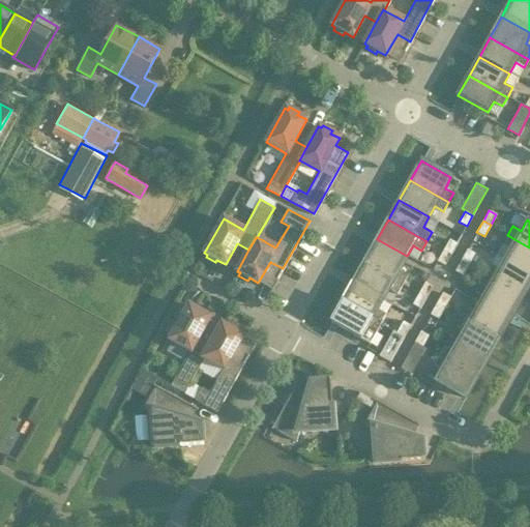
[(529,247),(507,235),(502,244),(510,249),(505,259),(529,273),(529,247)]
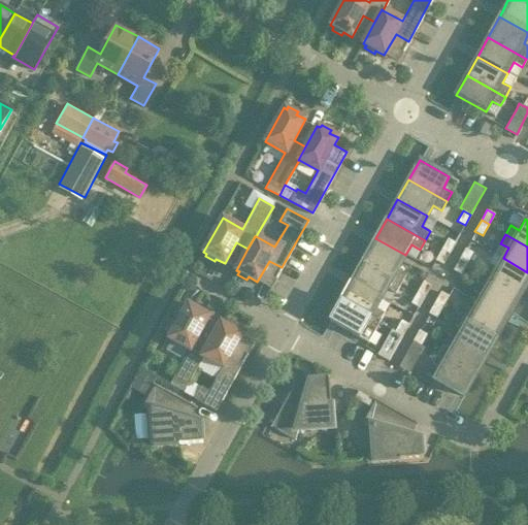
[(441,249),(449,253),(456,241),(448,237),(441,249)]
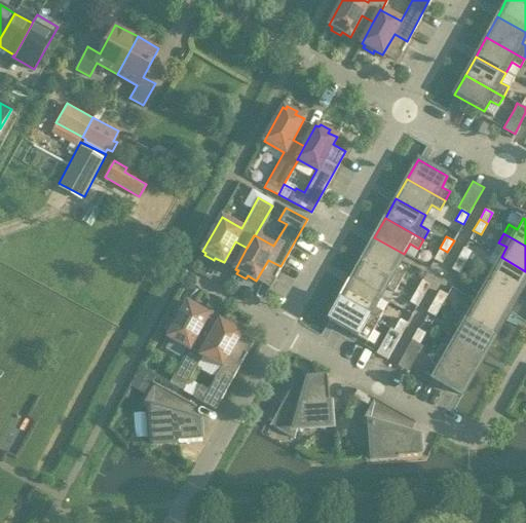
[(361,261),(399,283),(404,273),(396,268),(401,259),(372,243),(361,261)]
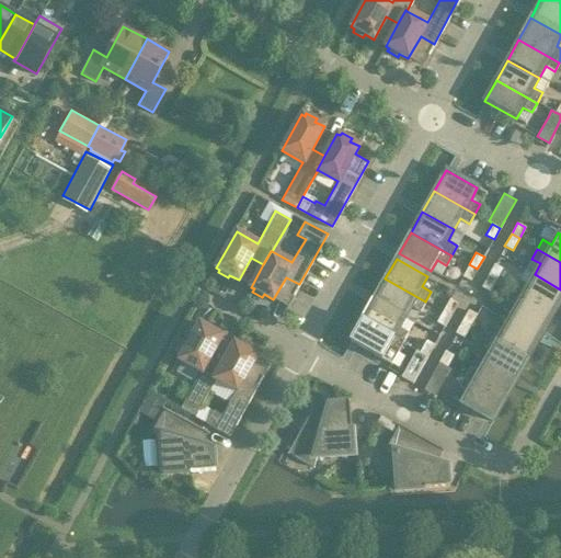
[(488,275),(495,280),(503,266),(495,262),(488,275)]
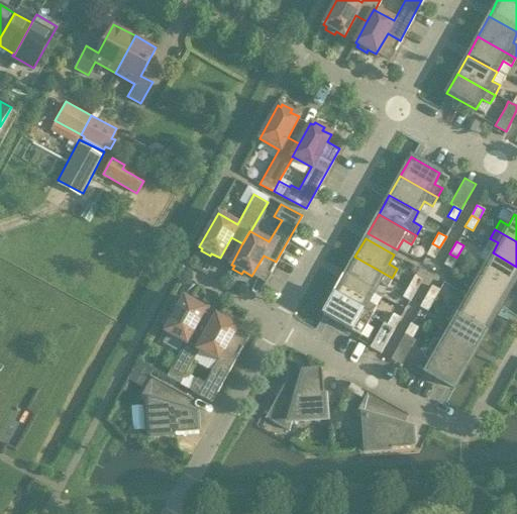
[(439,247),(432,243),(426,253),(434,258),(439,247)]
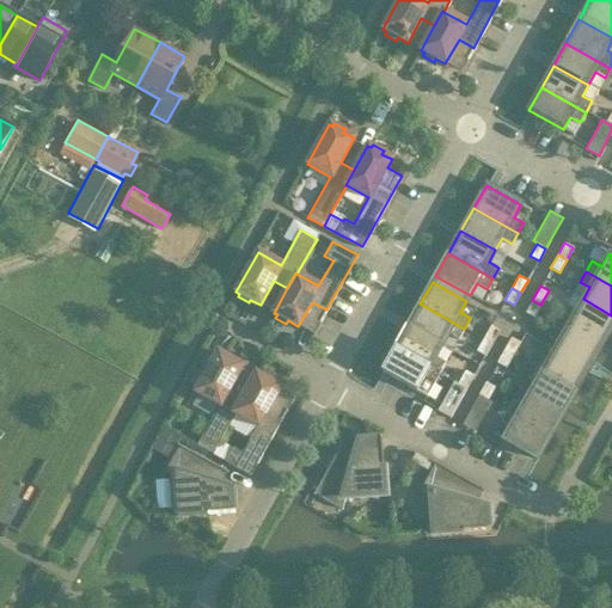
[(611,327),(611,315),(583,299),(576,311),(567,305),(561,315),(605,341),(611,327)]
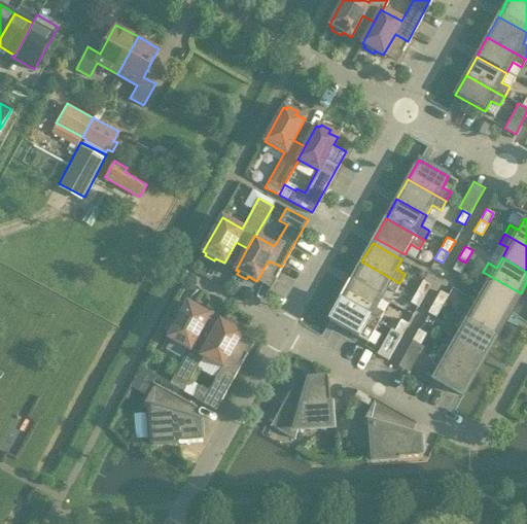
[(465,263),(458,258),(452,270),(459,274),(465,263)]
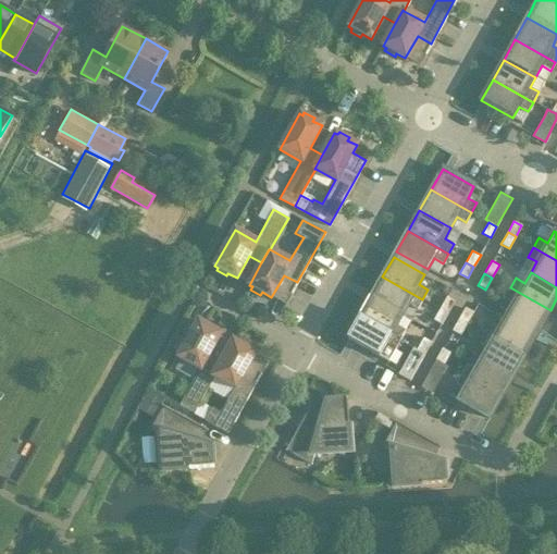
[(422,299),(382,277),(371,297),(403,315),(408,304),(417,309),(422,299)]
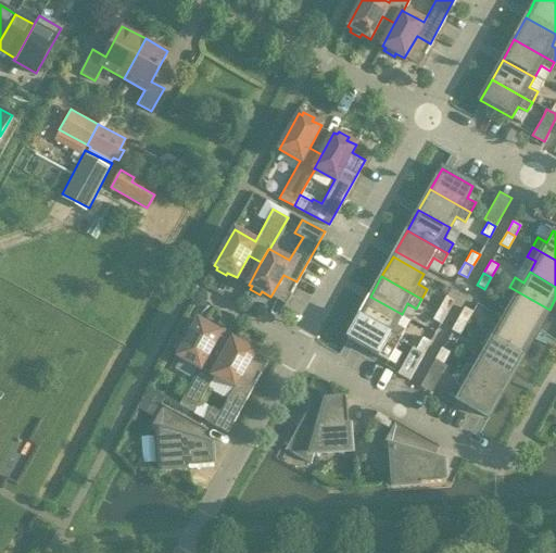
[(550,310),(509,287),(504,297),(513,302),(507,312),(538,330),(550,310)]
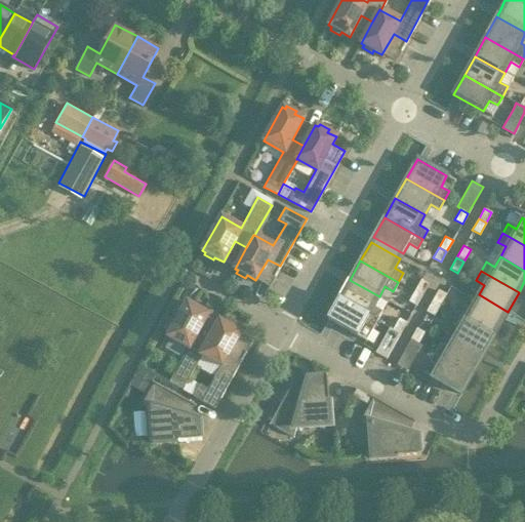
[(421,278),(414,290),(421,294),(429,282),(421,278)]
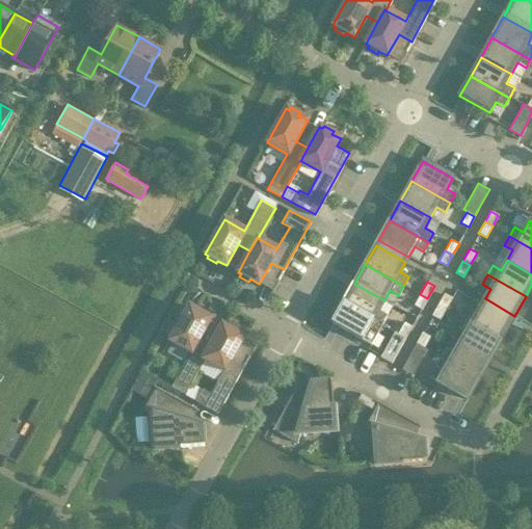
[(354,284),(343,303),(381,324),(387,316),(378,311),(384,300),(354,284)]
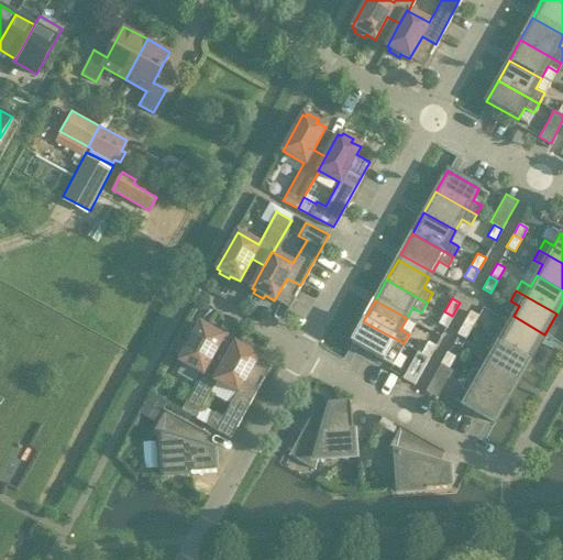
[(452,316),(444,311),(438,322),(446,327),(452,316)]
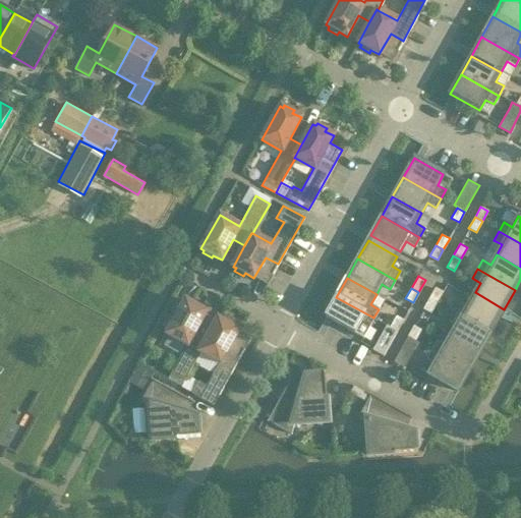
[(435,288),(429,298),(437,302),(443,291),(435,288)]
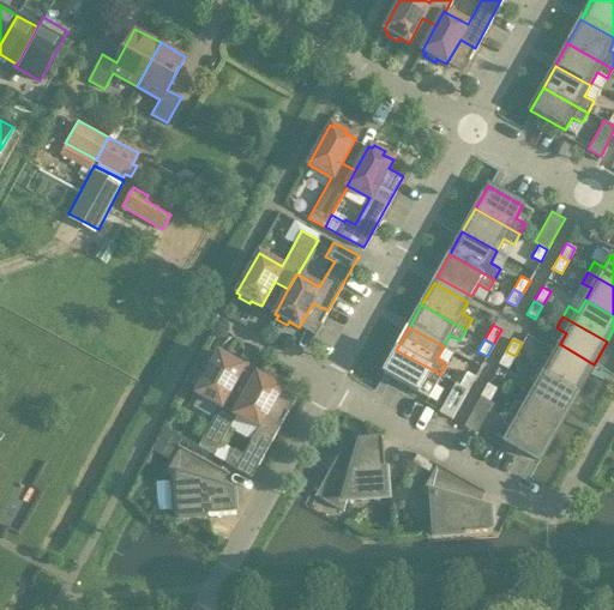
[(440,374),(396,350),(383,373),(417,392),(425,380),(434,385),(440,374)]
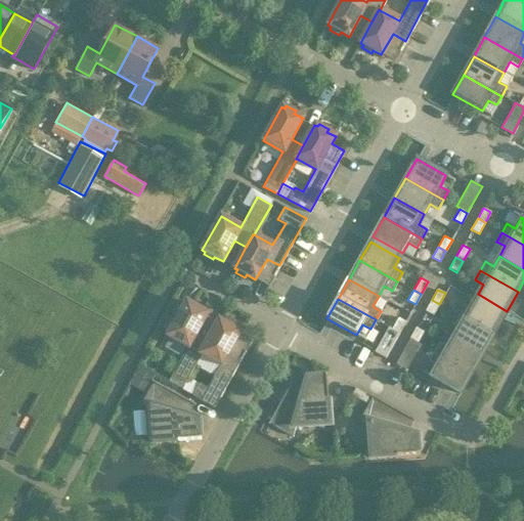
[(461,304),(455,313),(493,335),(504,316),(475,299),(469,309),(461,304)]
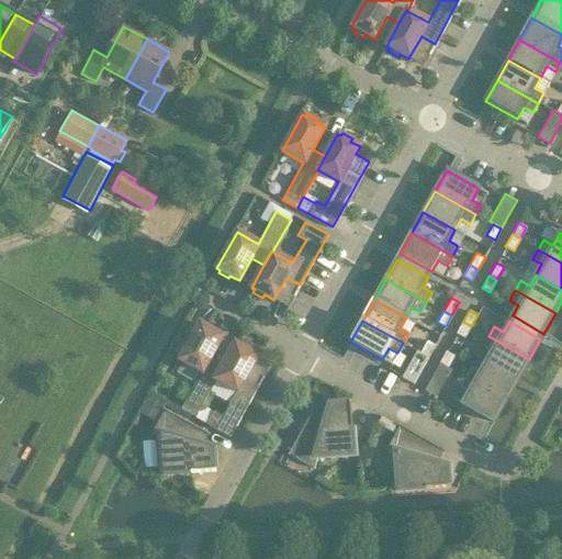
[(471,326),(463,322),(457,333),(464,337),(471,326)]
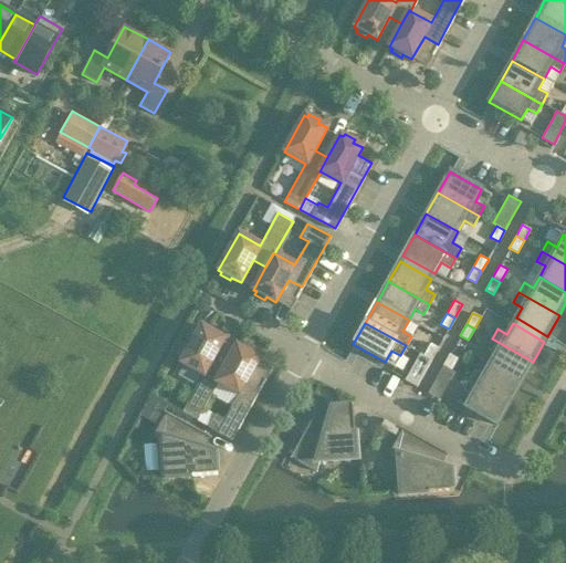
[(216,382),(223,368),(211,362),(224,339),(215,334),(217,331),(207,325),(205,329),(201,326),(191,345),(181,341),(175,352),(185,356),(181,363),(202,374),(185,407),(199,415),(218,383),(216,382)]
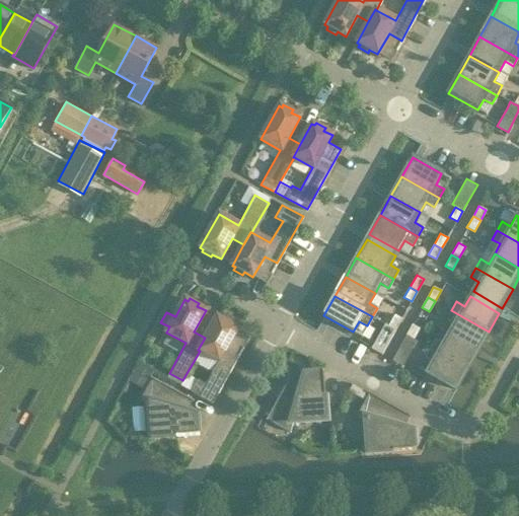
[(489,332),(451,310),(446,319),(454,324),(449,335),(477,351),(489,332)]
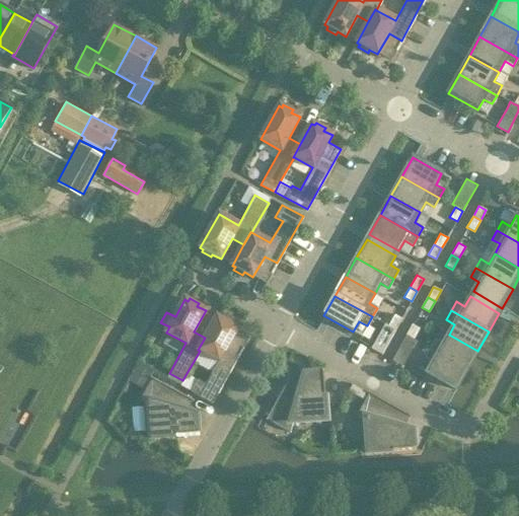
[(394,313),(388,324),(387,325),(395,329),(402,317),(394,313)]
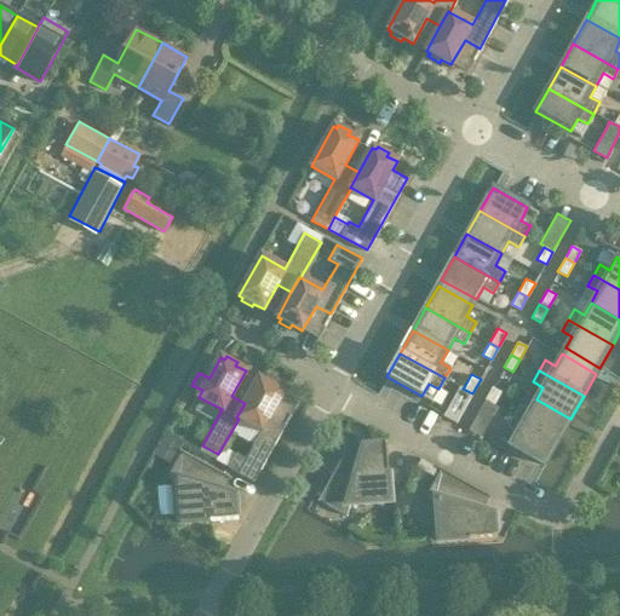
[(236,418),(239,419),(260,431),(246,458),(236,452),(228,466),(253,481),(285,425),(270,416),(283,392),(274,386),(276,384),(264,376),(263,380),(259,379),(245,403),(236,418)]
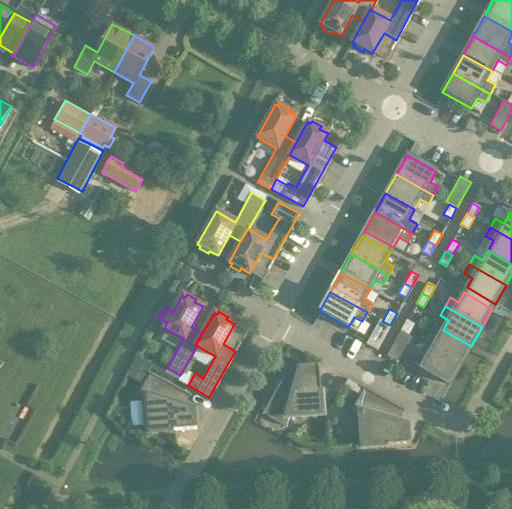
[(382,321),(383,320),(380,318),(367,342),(377,348),(390,325),(382,321)]
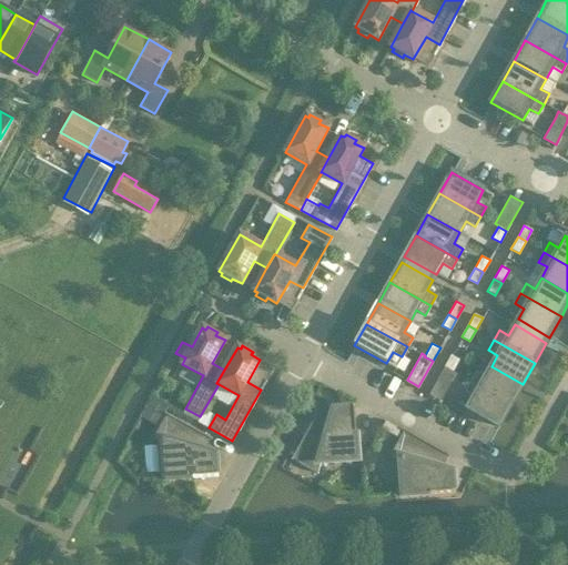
[(452,354),(445,366),(453,371),(453,370),(459,359),(452,354)]
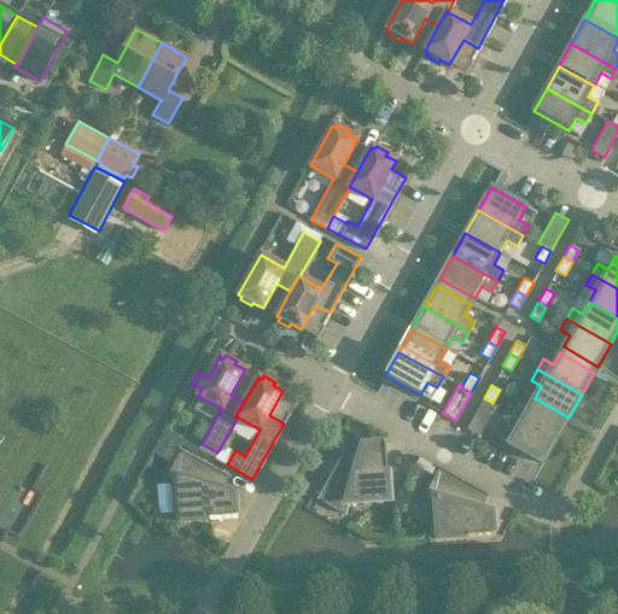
[(493,403),(484,398),(467,428),(479,434),(496,404),(493,402),(493,403)]
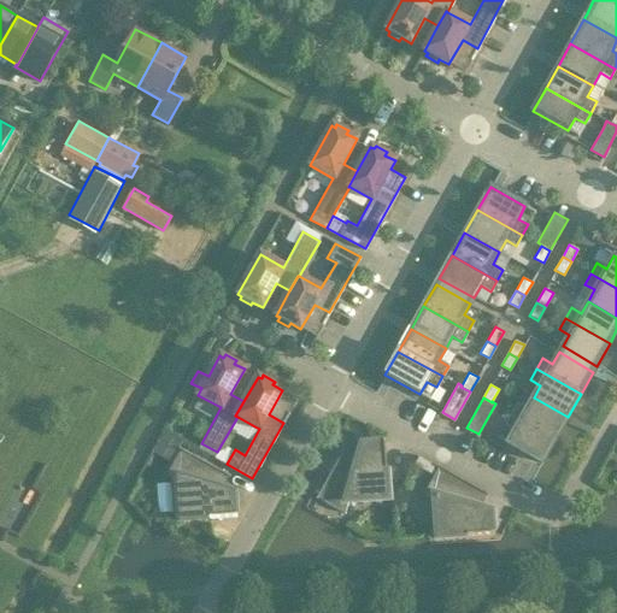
[(517,404),(511,413),(556,440),(568,417),(534,398),(527,408),(517,404)]
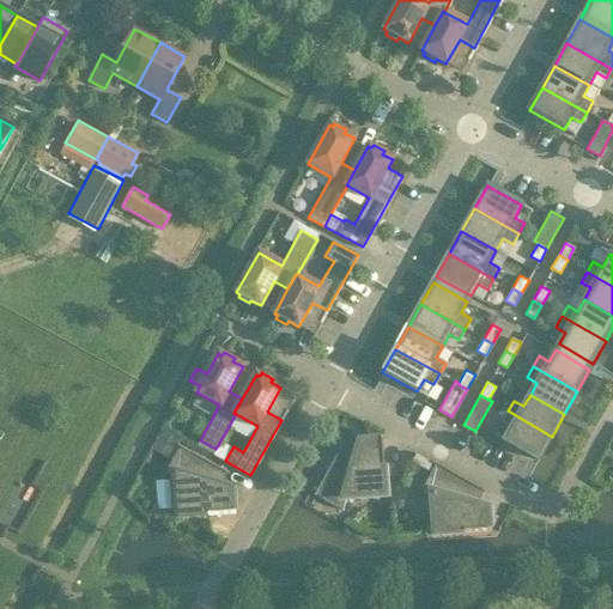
[(552,437),(508,410),(502,421),(511,427),(504,440),(539,460),(552,437)]
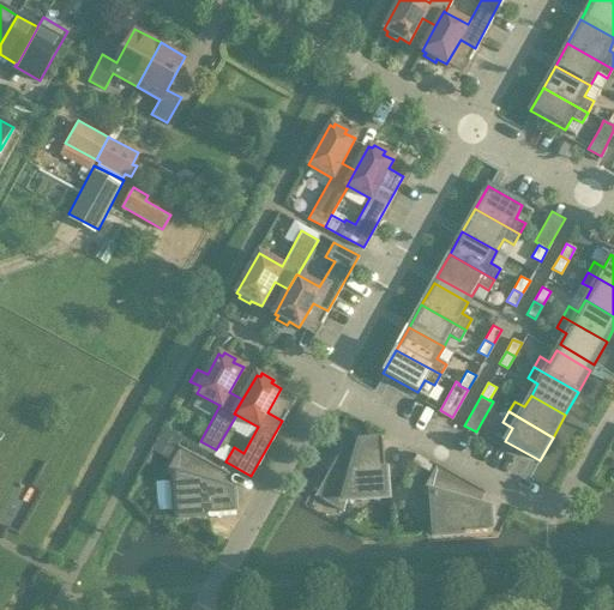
[(162,428),(156,439),(175,448),(181,438),(162,428)]
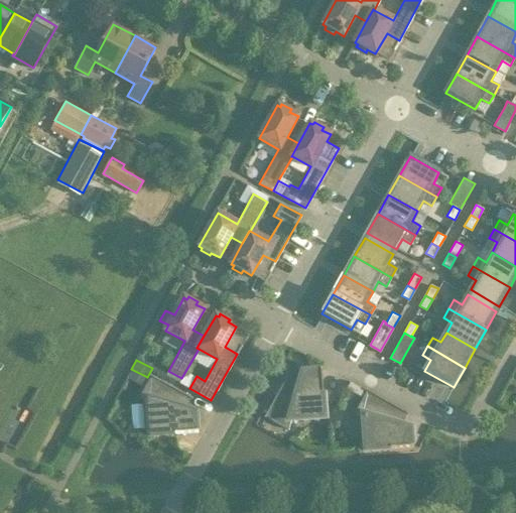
[(285,377),(264,416),(288,429),(291,419),(325,417),(321,370),(302,372),(299,381),(295,379),(293,382),(285,377)]
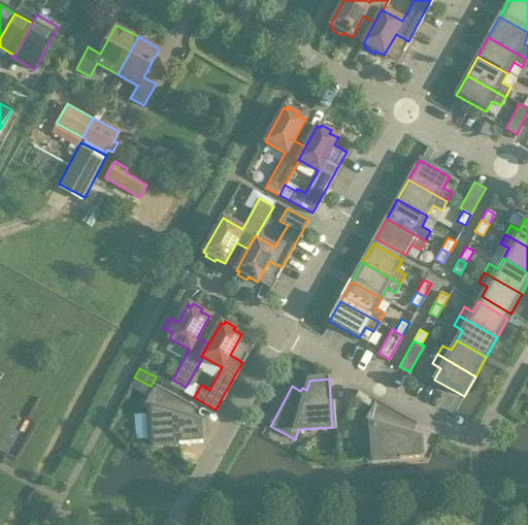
[(154,384),(140,407),(151,411),(153,445),(201,441),(199,422),(190,420),(191,415),(189,414),(193,405),(154,384)]
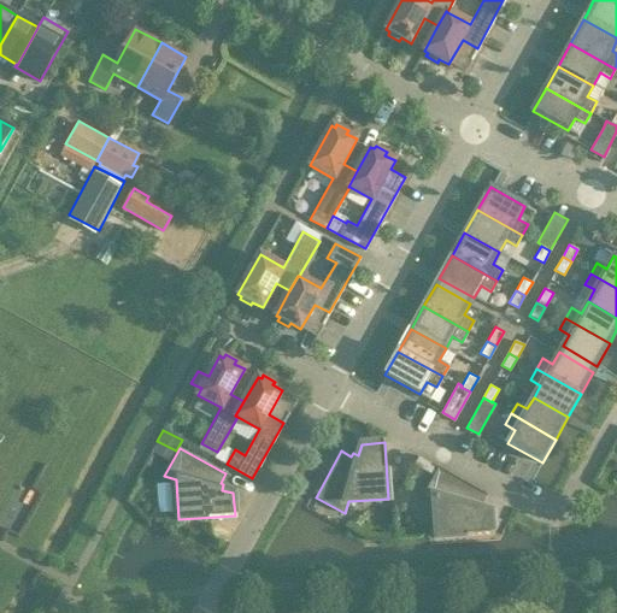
[(419,457),(416,465),(434,475),(438,467),(419,457)]
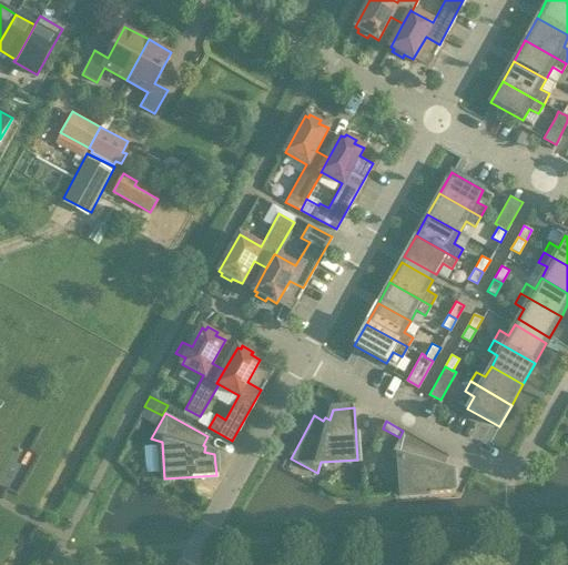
[(399,437),(389,455),(399,458),(402,496),(454,493),(452,472),(442,468),(444,464),(440,462),(446,453),(404,430),(403,431),(399,437)]
